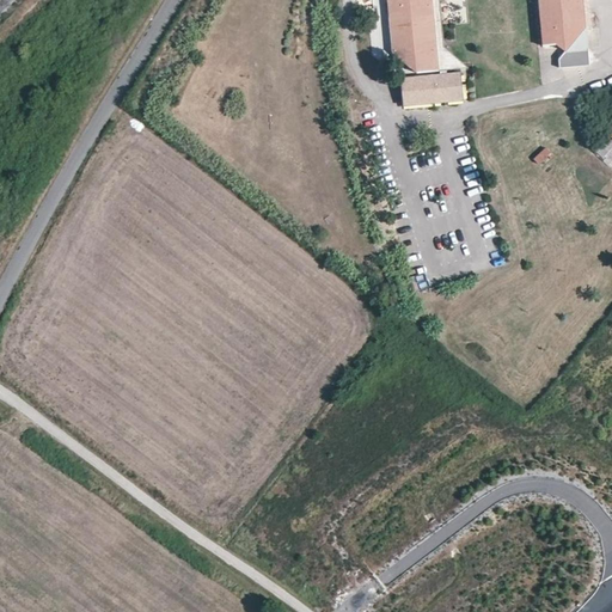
[(432,0),(386,0),(391,53),(398,59),(408,57),(409,67),(416,73),(439,71),(432,0)]
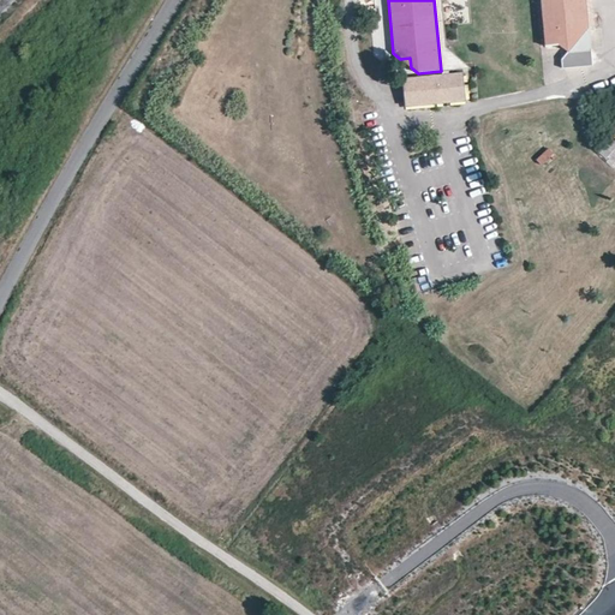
[(434,0),(441,71),(471,67),(446,47),(441,0),(434,0)]
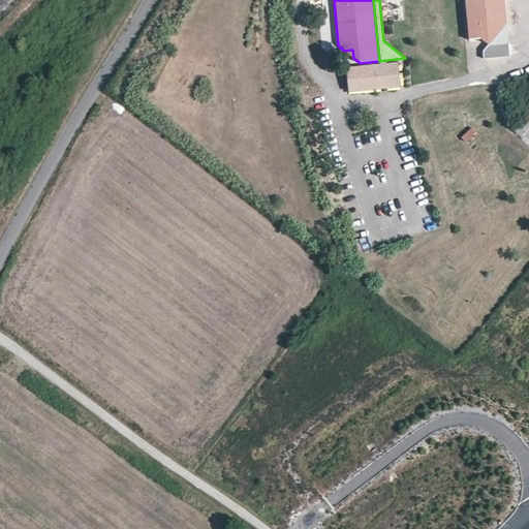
[(465,0),(467,26),(468,26),(506,23),(509,22),(508,14),(505,14),(503,0),(465,0)]
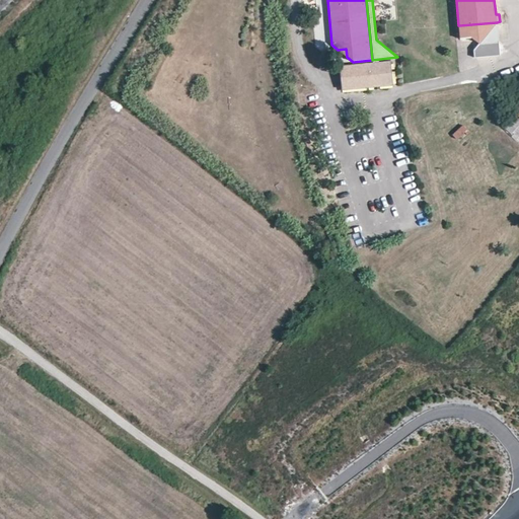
[(458,25),(458,26),(459,38),(470,36),(470,38),(479,44),(497,43),(499,41),(498,22),(497,22),(459,25),(458,25)]
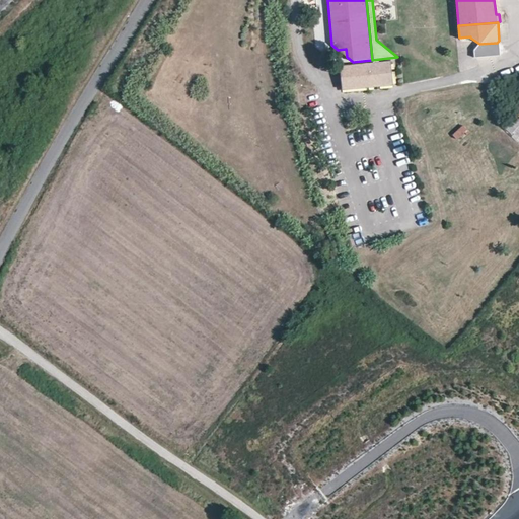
[(392,62),(341,64),(342,90),(393,88),(392,62)]
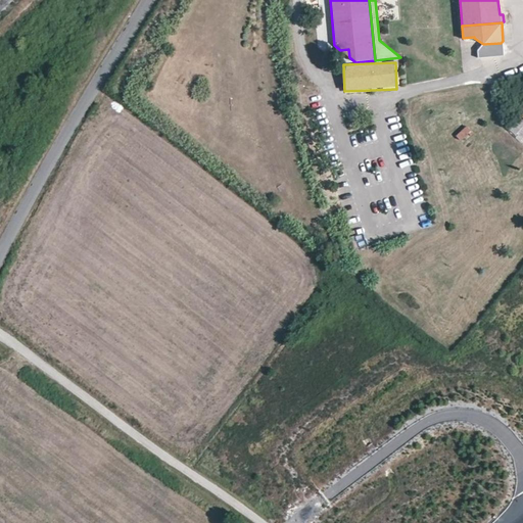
[(522,119),(521,117),(510,132),(522,143),(522,119)]
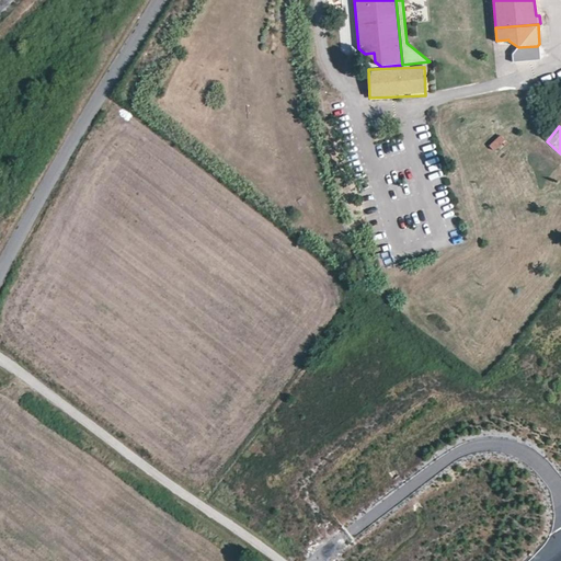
[(501,134),(489,146),(495,152),(507,141),(501,134)]
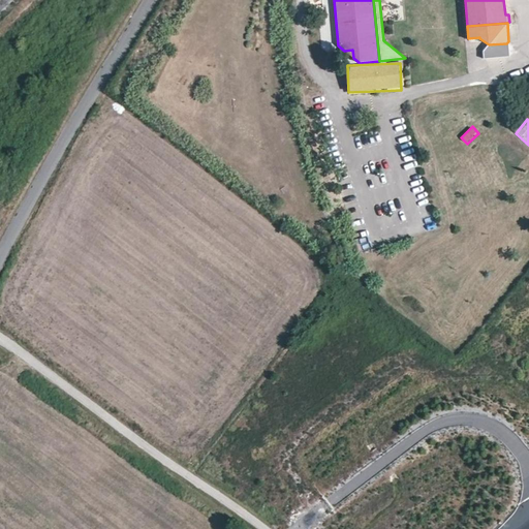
All buildings are outlined.
